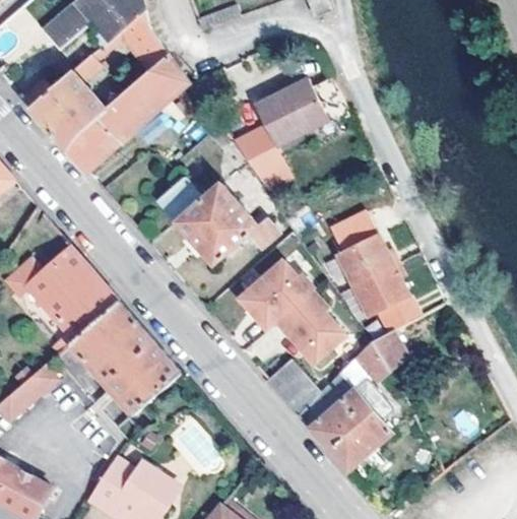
[(92,31),(104,45),(119,31),(145,11),(142,0),(77,0),(43,27),(60,47),(89,21),(94,27),(92,31)]
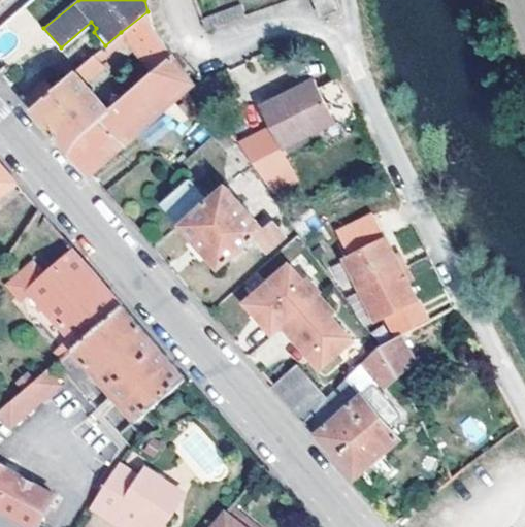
[(239,3),(199,18),(203,28),(243,14),(239,3)]
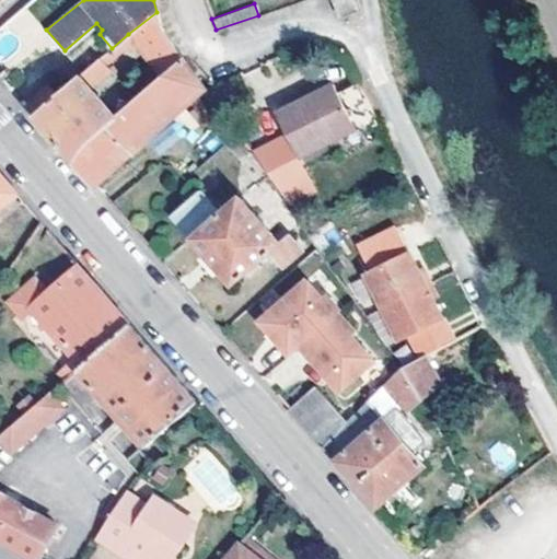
[(159,76),(180,57),(162,32),(157,12),(128,34),(134,42),(159,76)]
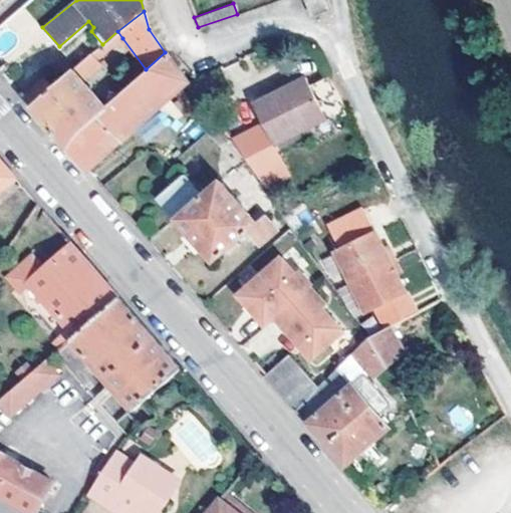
[(122,38),(117,31),(102,44),(92,52),(96,58),(122,38)]
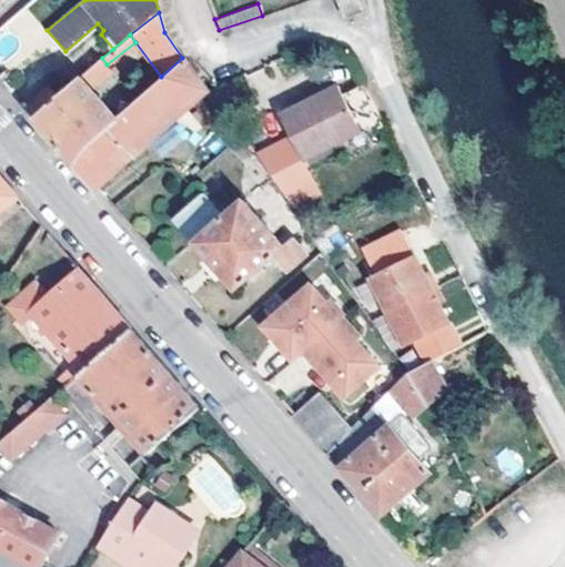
[(90,139),(114,118),(92,88),(112,71),(107,64),(102,58),(56,95),(31,114),(51,138),(72,161),(90,139)]
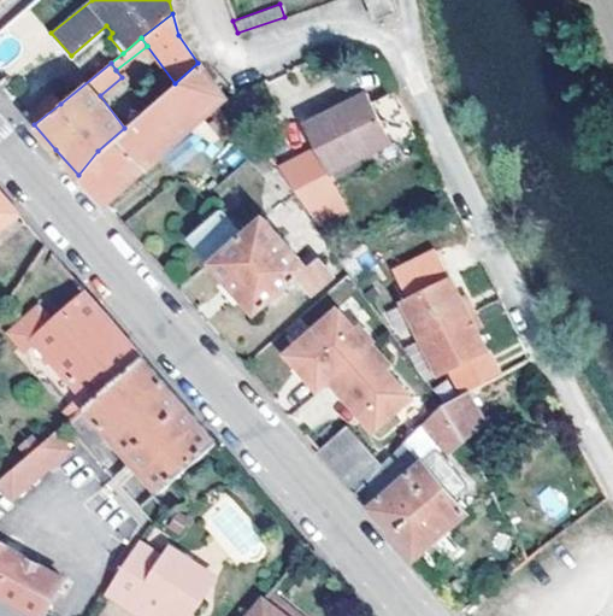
[(207,75),(198,63),(175,83),(124,128),(98,151),(78,175),(90,189),(102,203),(222,95),(207,75)]
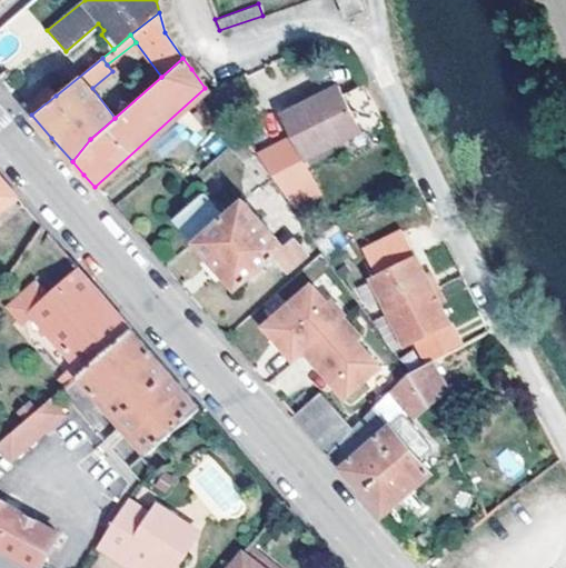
[(373,106),(361,82),(339,95),(335,87),(279,116),(291,137),(304,161),(358,132),(361,137),(384,126),(373,106)]
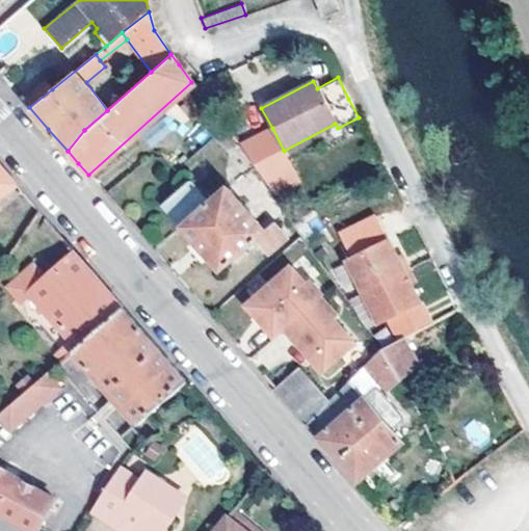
[(21,98),(29,107),(52,89),(43,78),(21,98)]
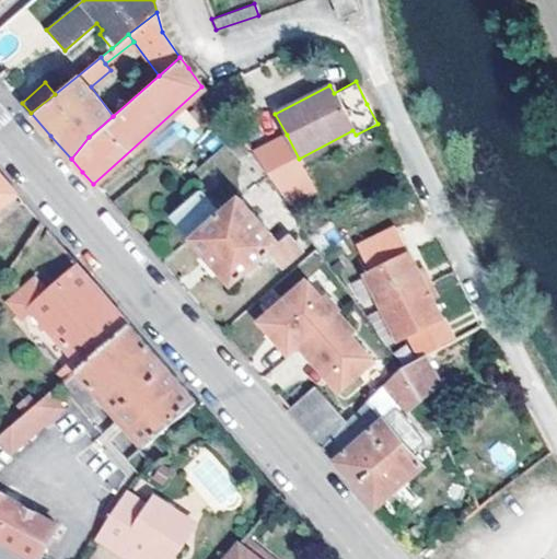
[(225,139),(235,129),(227,117),(213,127),(223,140),(225,139)]
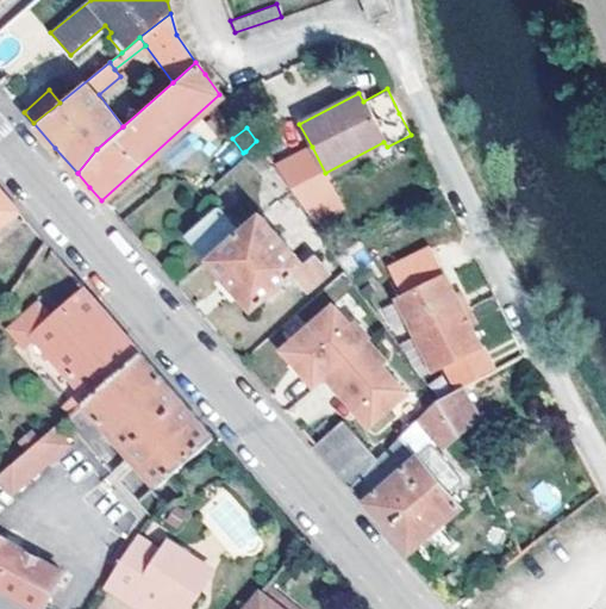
[(258,169),(270,161),(258,145),(256,141),(245,151),(258,169)]
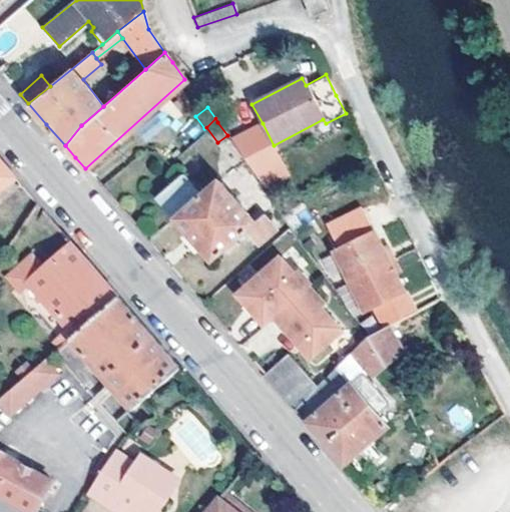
[(258,126),(269,147),(274,145),(263,123),(258,126)]
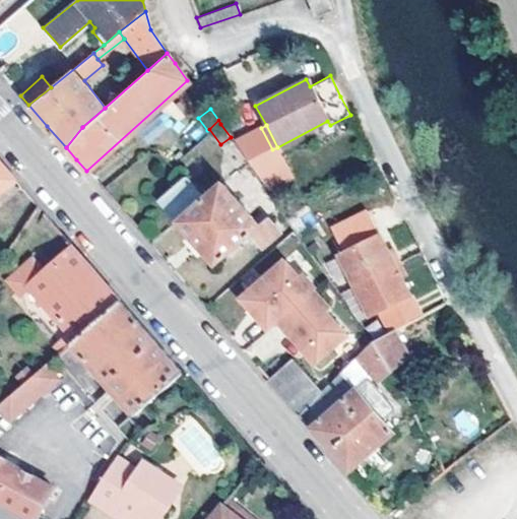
[(247,161),(266,190),(287,180),(272,149),(261,128),(234,142),(239,150),(247,161)]
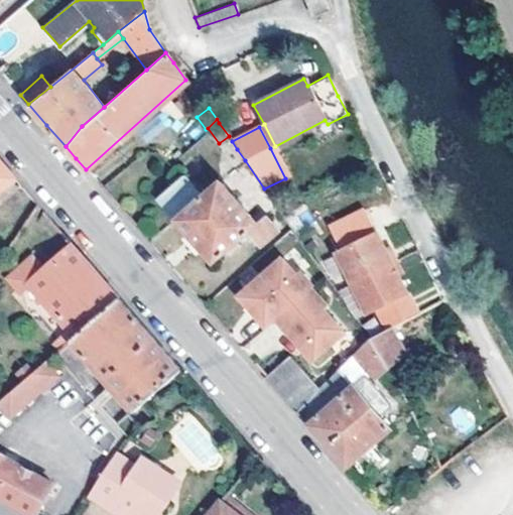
[(236,167),(245,160),(237,149),(227,156),(236,167)]
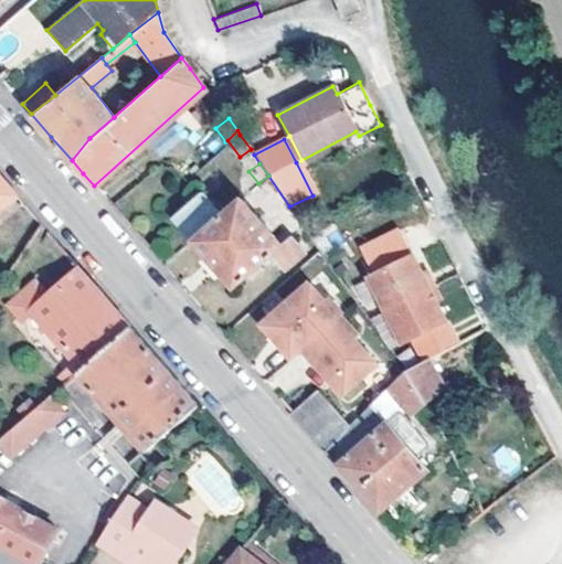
[(0,201),(12,191),(0,177),(0,201)]
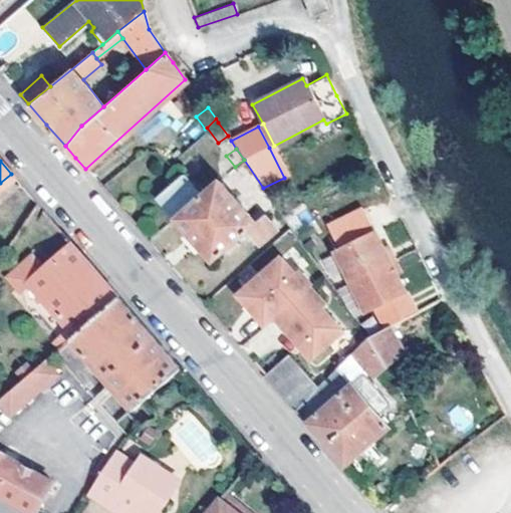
[(201,194),(184,175),(157,198),(211,261),(249,229),(260,242),(277,227),(263,211),(253,219),(219,178),(201,194)]
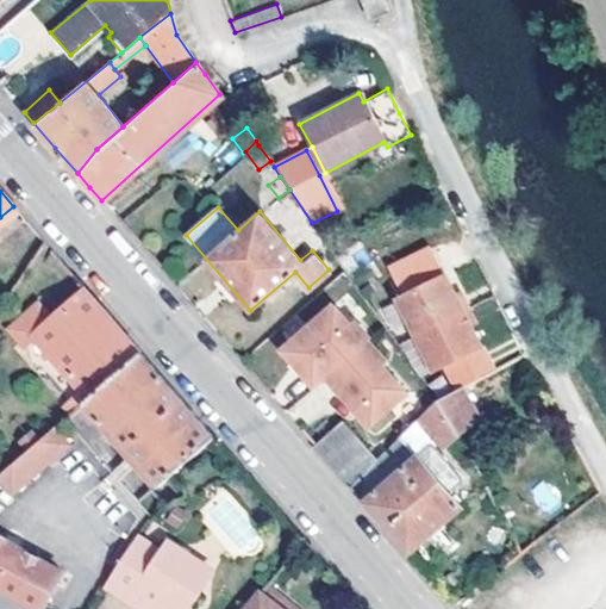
[(394,297),(413,333),(458,310),(450,293),(425,247),(386,267),(400,293),(394,297)]
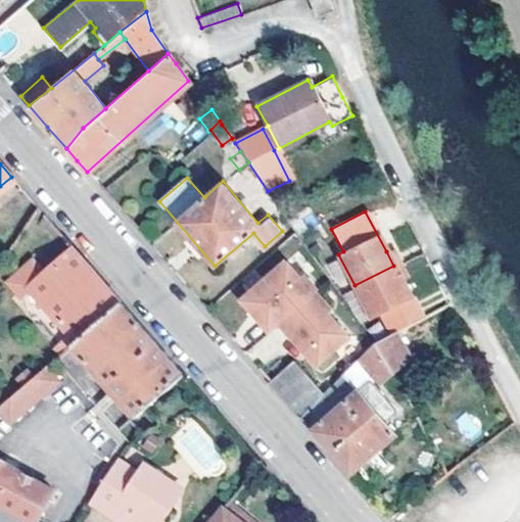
[(287,220),(297,234),(306,228),(297,214),(287,220)]
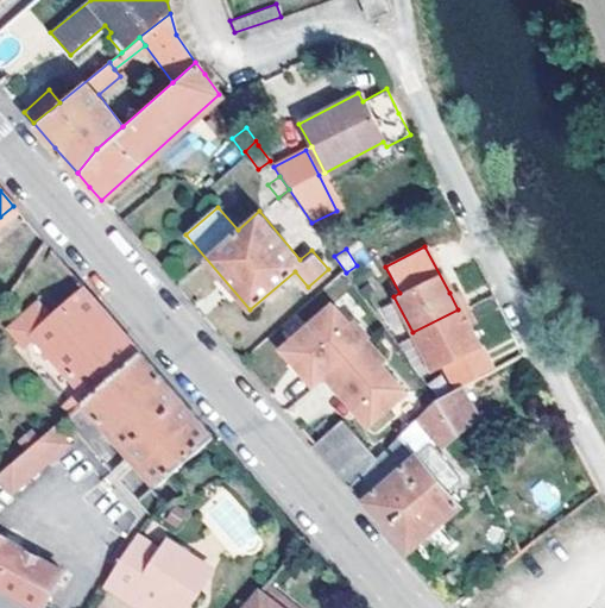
[(35,330),(89,393),(138,350),(94,299),(83,287),(52,313),(41,299),(13,323),(25,338),(35,330)]
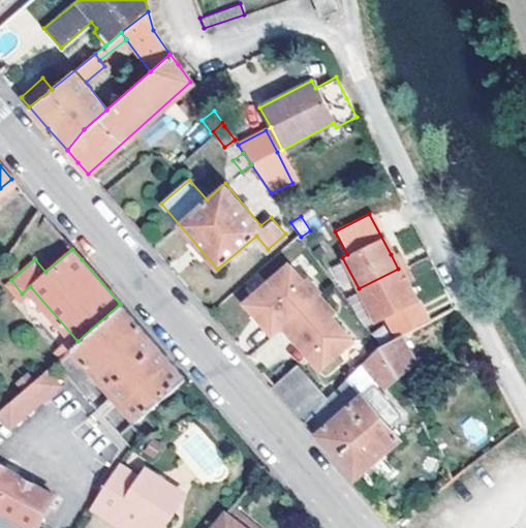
[(398,269),(403,266),(396,252),(391,254),(398,269)]
